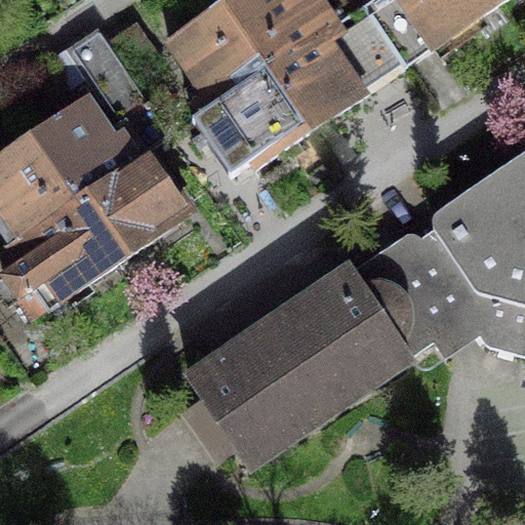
[(236,0),(224,9),(267,72),(328,29),(321,18),(328,13),(318,0),(236,0)]
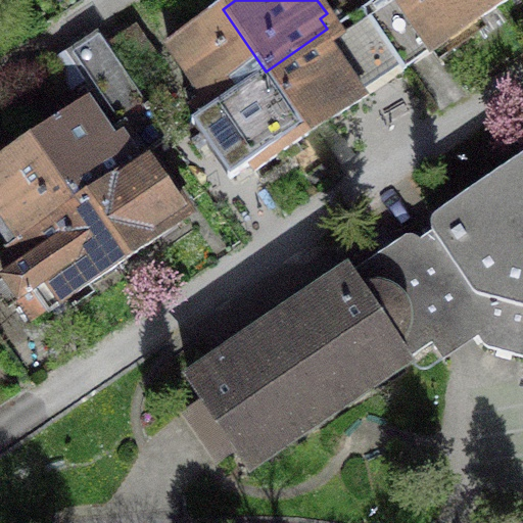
[(331,0),(343,17),(364,4),(360,0),(331,0)]
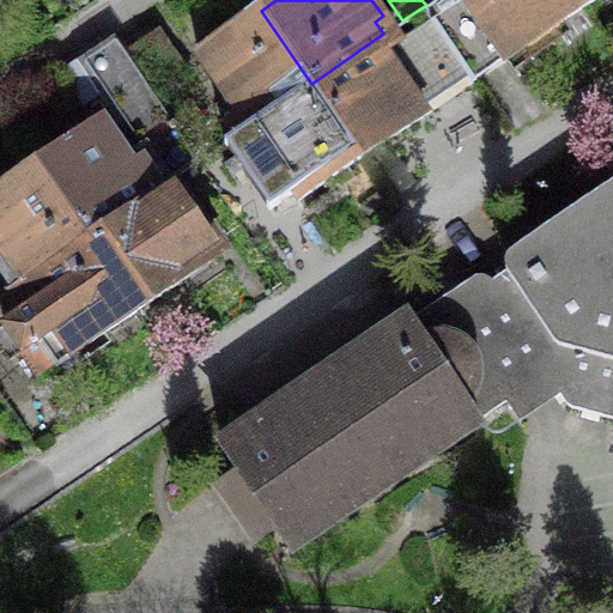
[(584,0),(463,0),(505,60),(587,4),(584,0)]
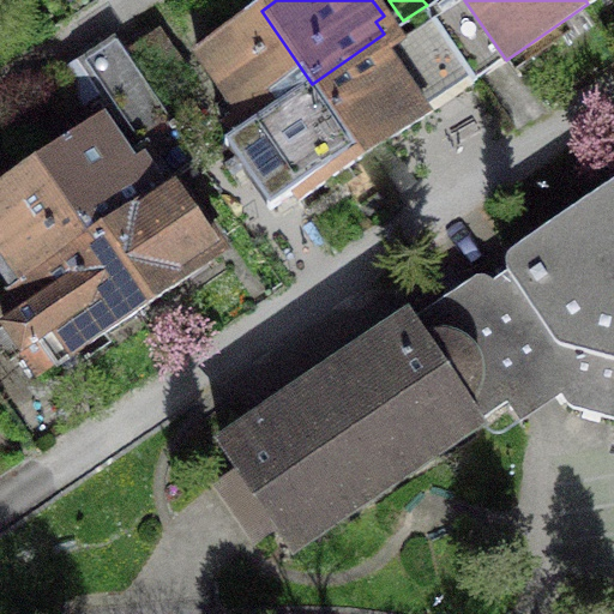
[(234,137),(312,84),(262,11),(198,53),(239,113),(224,122),(234,137)]
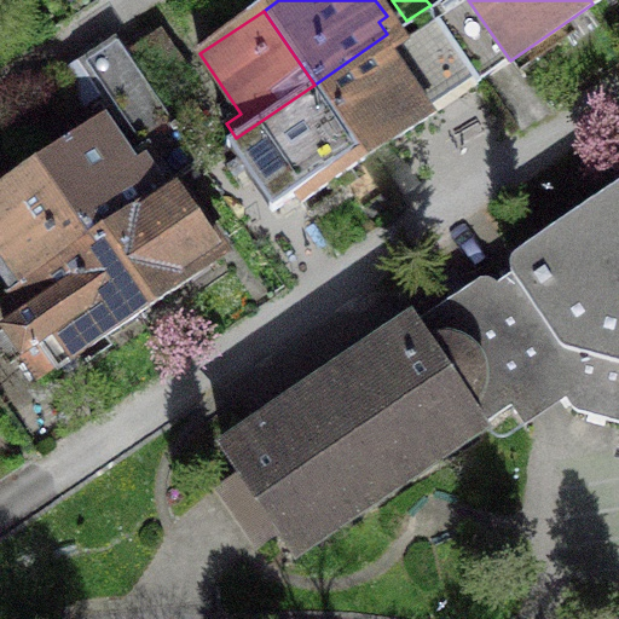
[(158,27),(123,50),(156,98),(191,74),(158,27)]
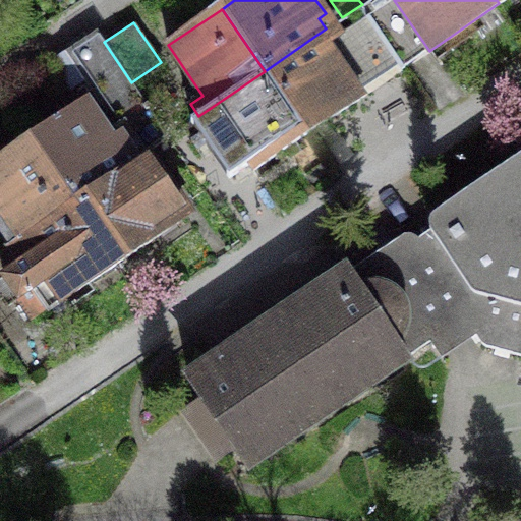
[(265,71),(307,133),(360,97),(354,89),(370,77),(340,35),(334,39),(326,29),(265,71)]
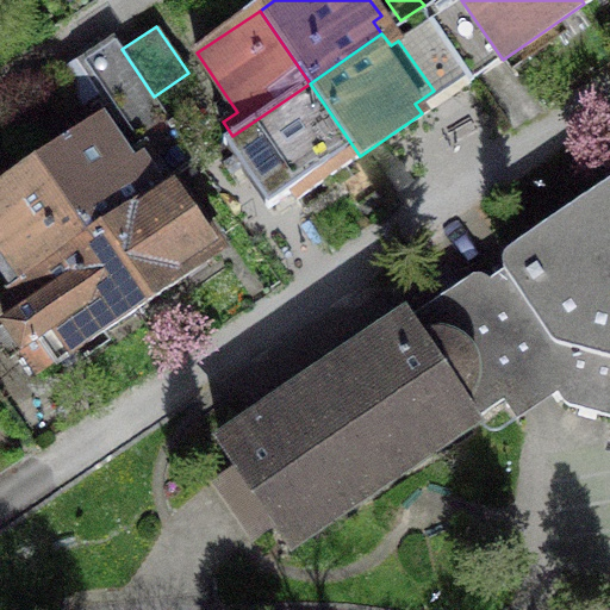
[(98,120),(37,162),(87,236),(169,179),(198,160),(154,97),(122,49),(112,36),(62,69),(82,99),(99,88),(141,149),(125,160),(98,120)]
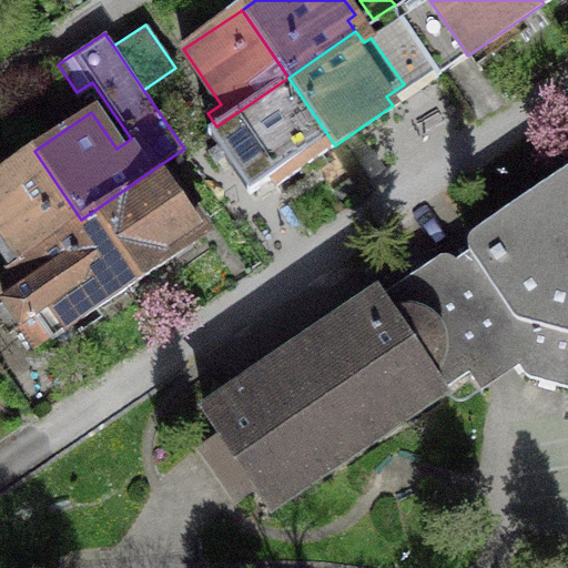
[(335,145),(288,78),(216,127),(224,138),(219,141),(257,198),(335,145)]
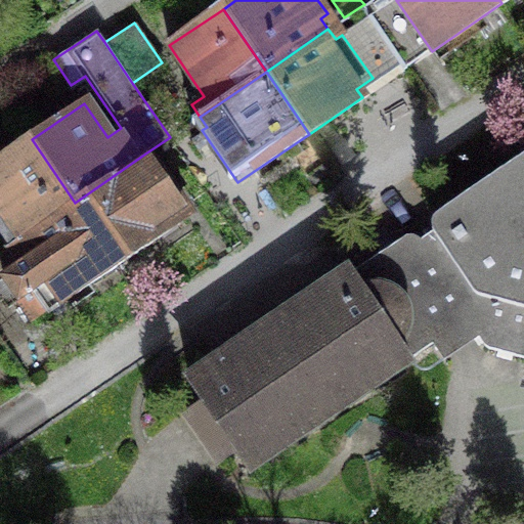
[(32,139),(0,161),(0,212),(3,217),(0,218),(0,231),(10,247),(75,203),(32,139)]
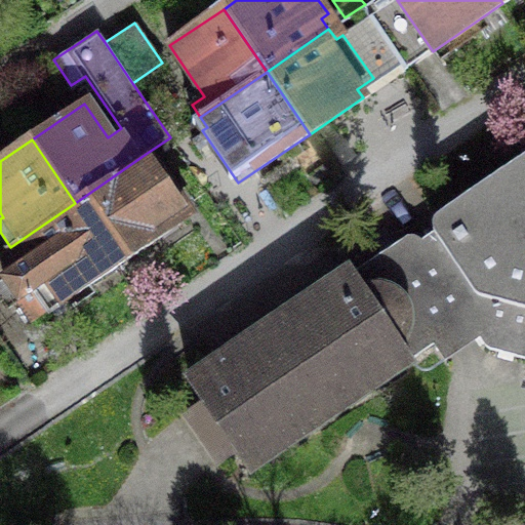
[(146,154),(75,203),(117,265),(188,217),(146,154)]
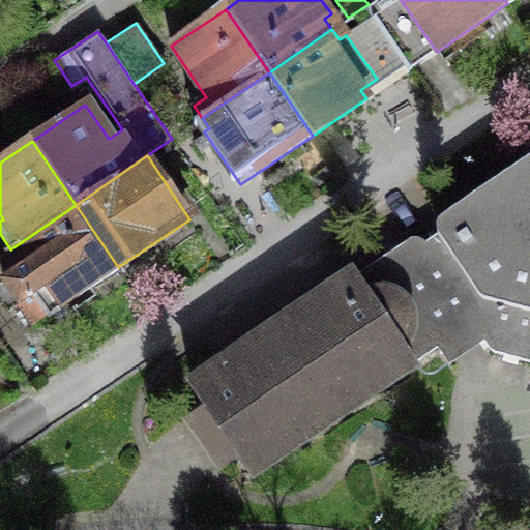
[(529,155),(361,270),(420,356),(472,322),(489,348),(503,354),(529,359),(529,155)]
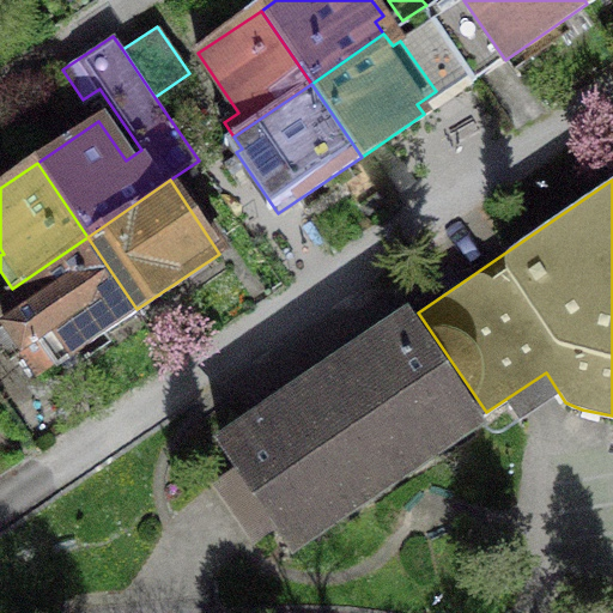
[(56,364),(137,309),(87,237),(12,289),(8,291),(23,313),(5,325),(37,371),(54,360),(56,364)]
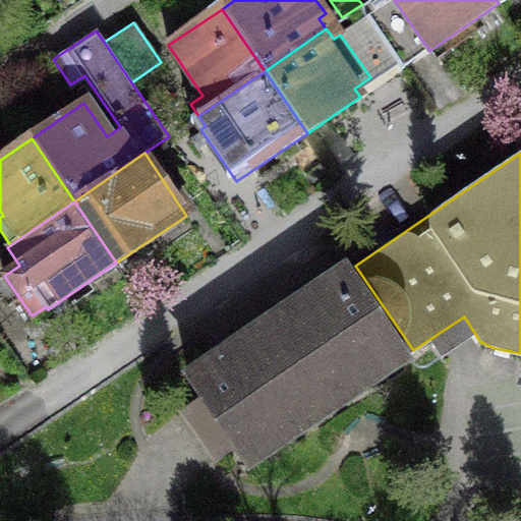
[(413,350),(355,266),(187,380),(245,465),(413,350)]
